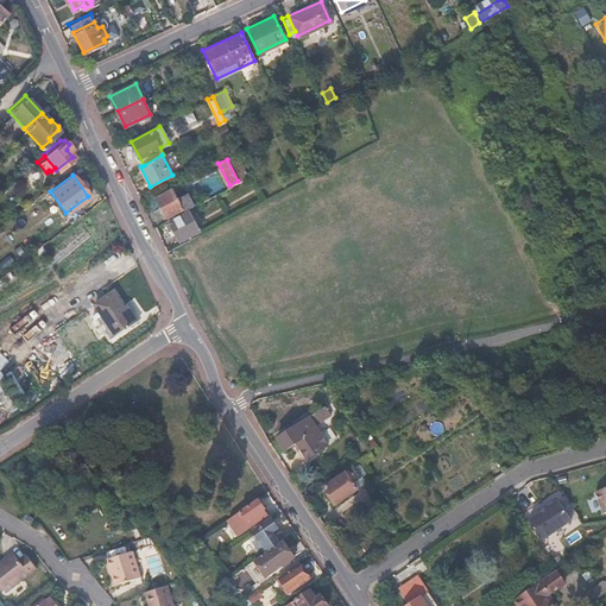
[(181,208),(182,210),(191,206),(190,201),(190,199),(187,194),(183,196),(177,185),(155,197),(165,218),(181,208)]
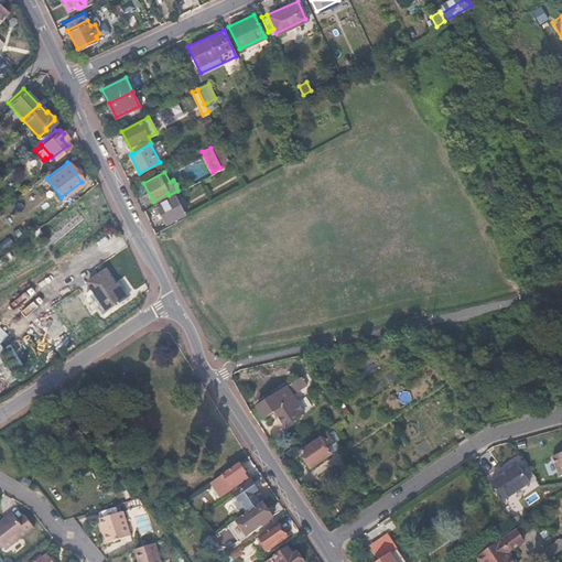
[(184,213),(174,195),(157,205),(166,223),(184,213)]
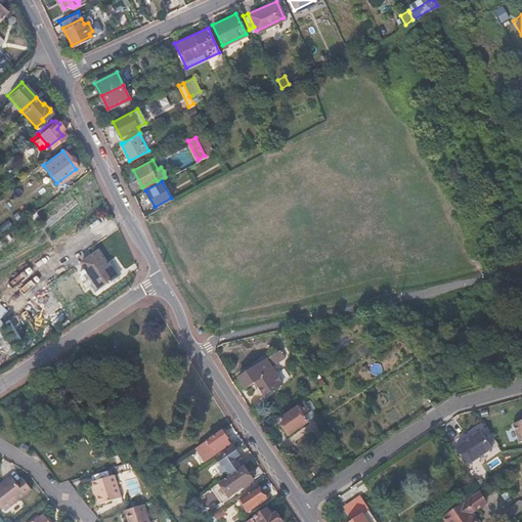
[(43,204),(61,190),(57,184),(52,187),(39,198),(43,204)]
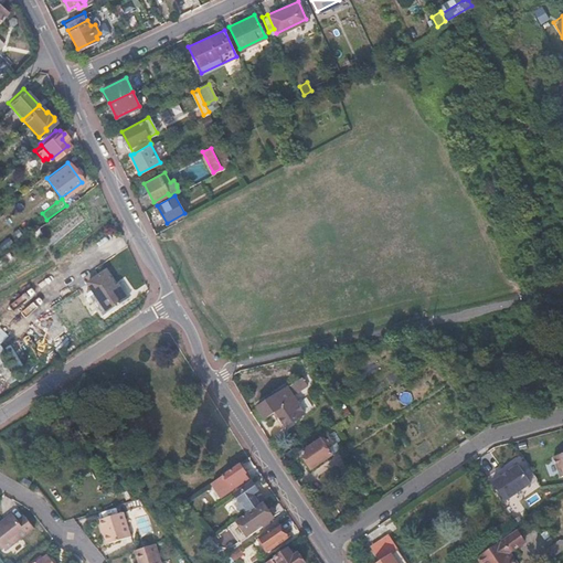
[(116,288),(104,268),(86,280),(92,288),(86,293),(102,315),(126,297),(119,286),(116,288)]
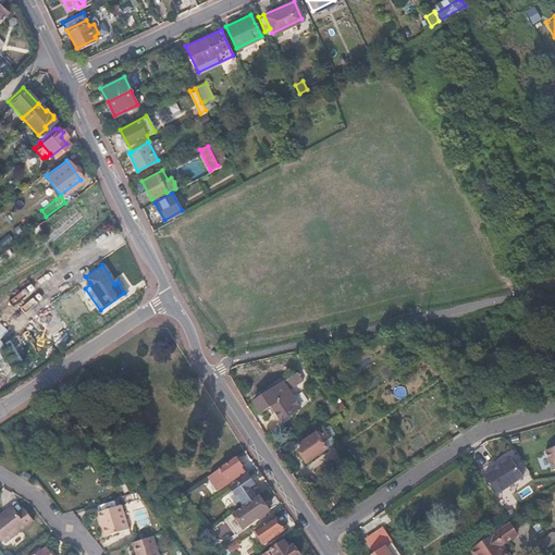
[(296,371),(253,401),(259,410),(270,404),(281,419),(300,406),(288,389),(301,380),(296,371)]
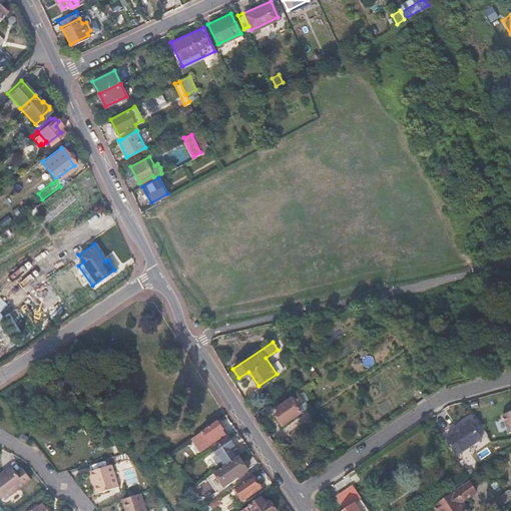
[(297,389),(288,395),(290,398),(296,407),(305,401),(297,389)]
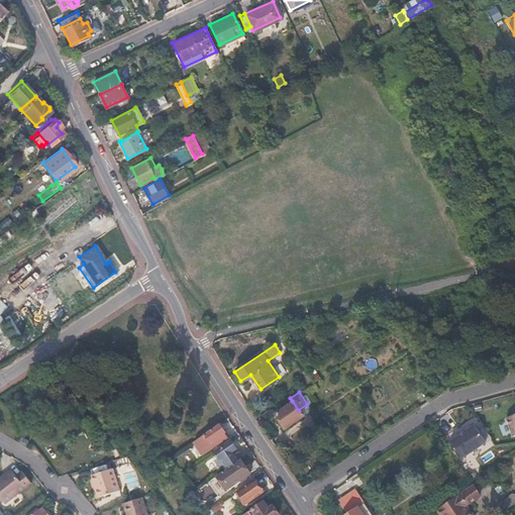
[(298,410),(292,401),(275,413),(285,426),(301,414),(298,410)]
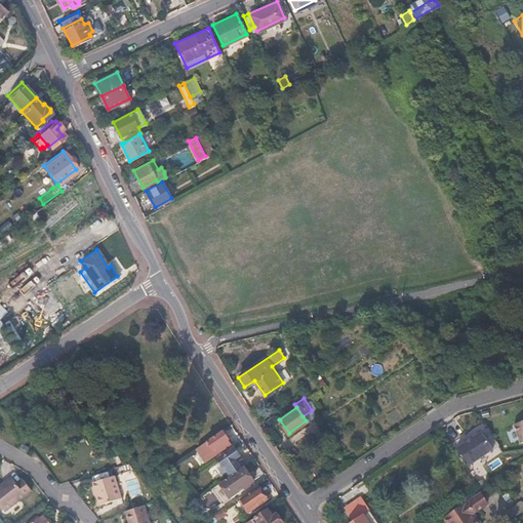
[(522,418),(513,424),(521,442),(522,441),(522,418)]
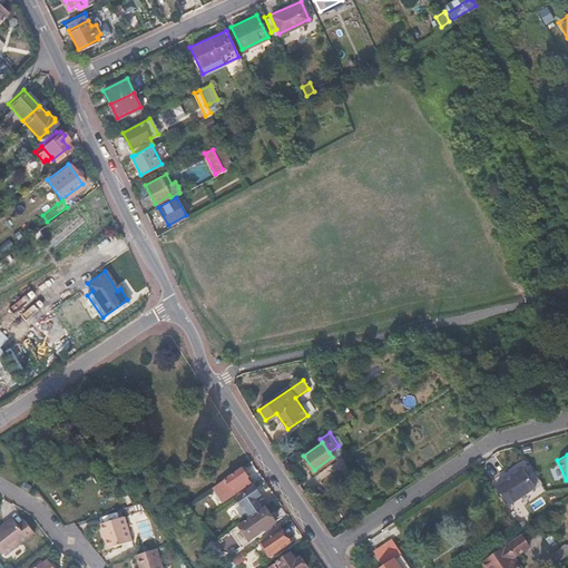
[(247,476),(242,467),(214,487),(223,500),(250,481),(246,477),(247,476)]
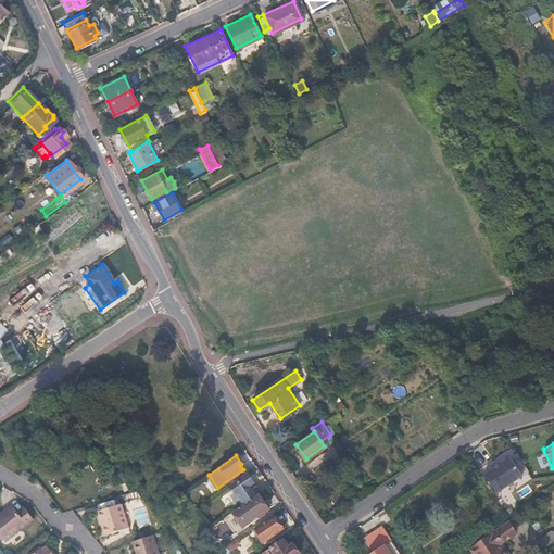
[(508,455),(483,471),(498,492),(523,476),(508,455)]
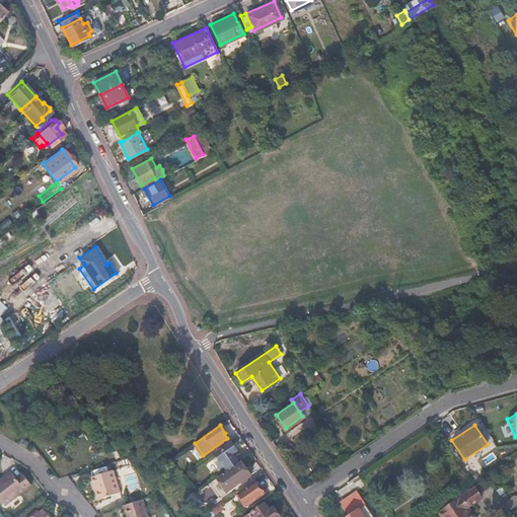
[(224,464),(227,468),(238,461),(232,452),(236,449),(231,441),(216,451),(220,457),(216,460),(220,467),(224,464)]
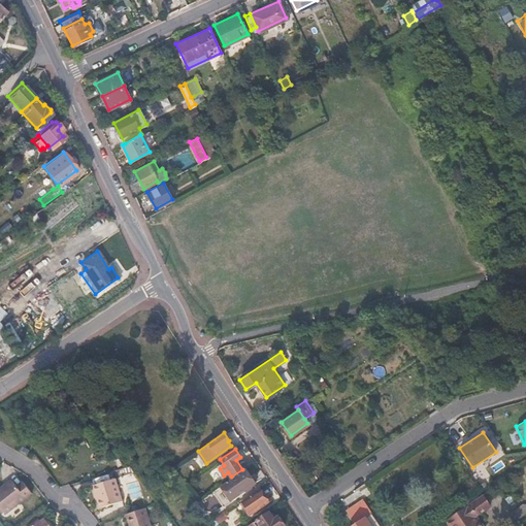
[(255,482),(245,467),(242,469),(231,477),(228,480),(232,487),(229,489),(229,491),(232,496),(235,497),(247,489),(245,488),(255,482)]
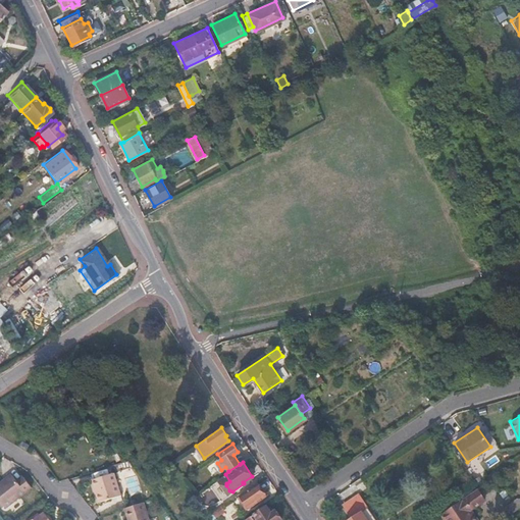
[(2,481),(10,475),(8,472),(0,479),(2,481)]
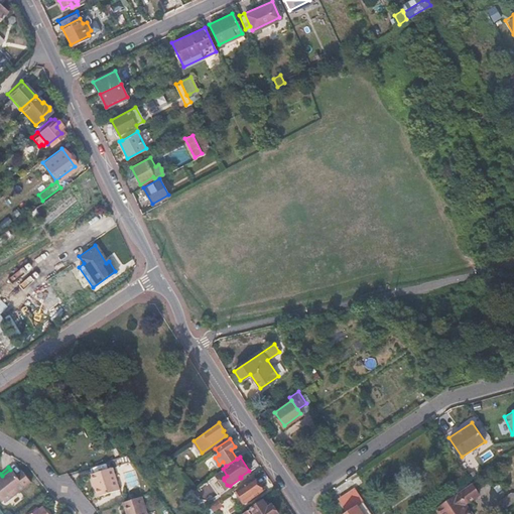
[(121,489),(114,467),(93,473),(99,496),(121,489)]
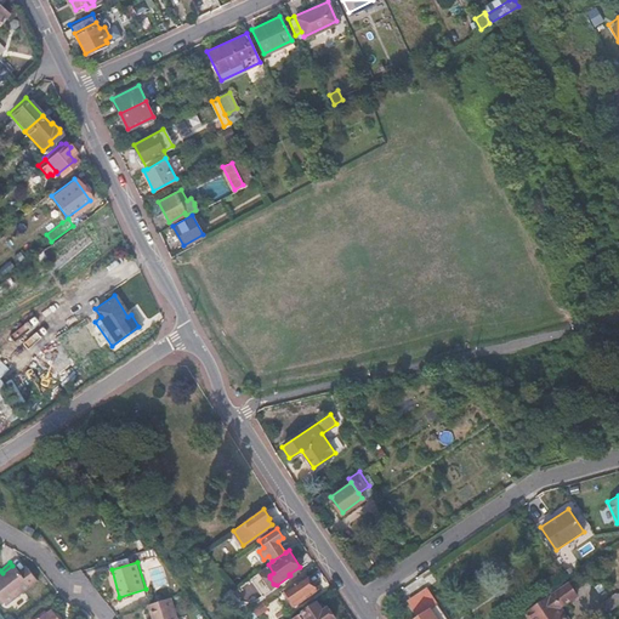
[(469,568),(464,562),(453,569),(458,575),(469,568)]
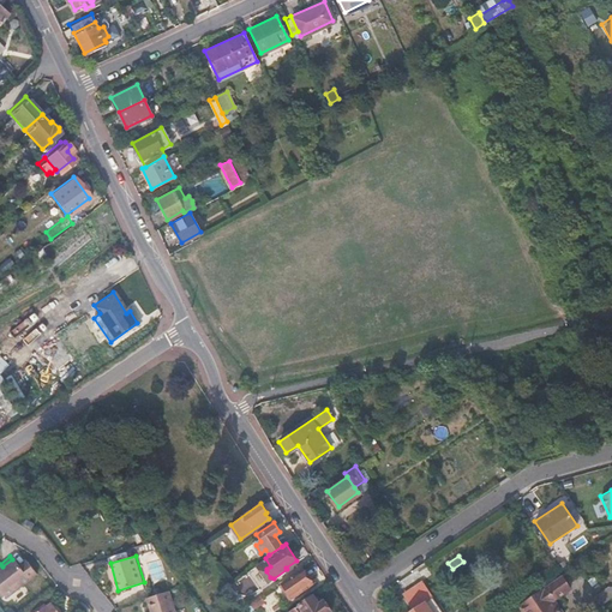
[(16,564),(12,559),(3,567),(0,564),(0,587),(6,594),(34,573),(23,558),(16,564)]
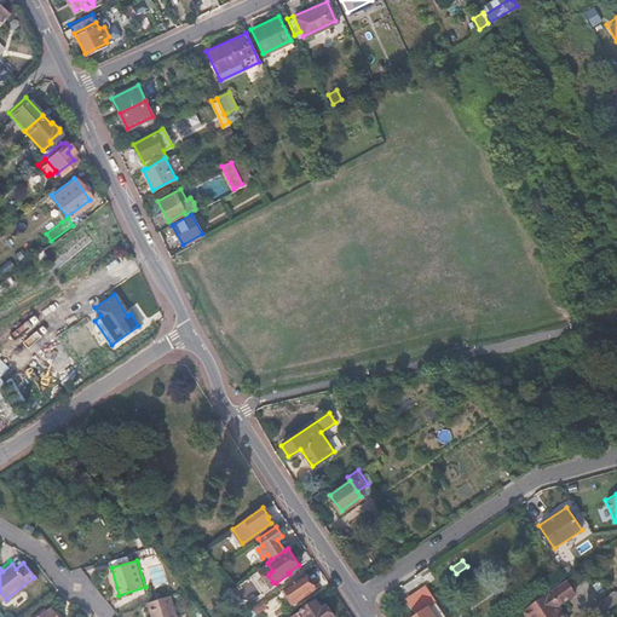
[(315,587),(305,572),(284,587),(294,601),(315,587)]
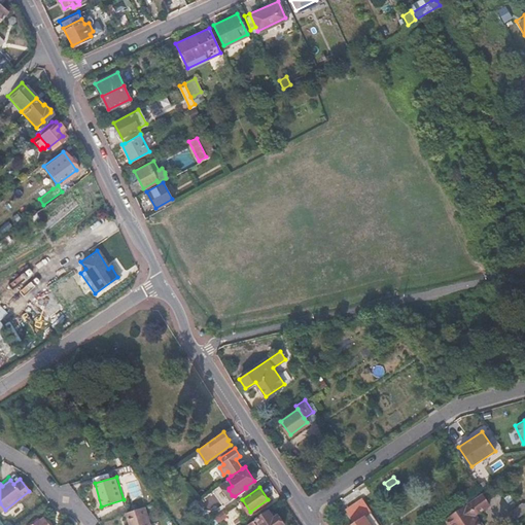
[(489,503),(482,493),(446,519),(450,524),(482,524),(475,514),(489,503)]
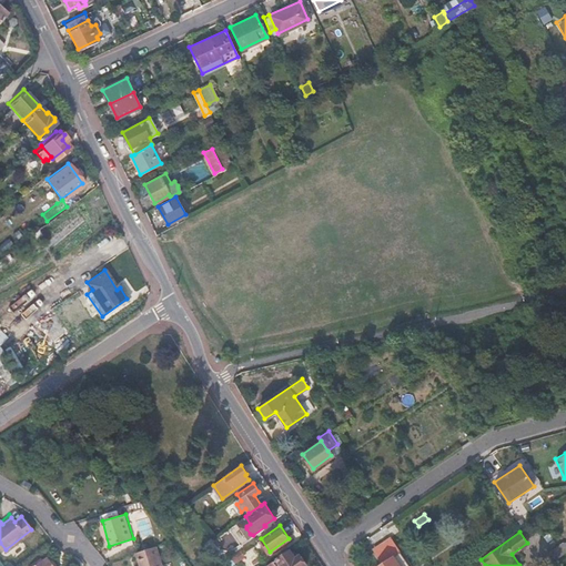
[(373,548),(380,558),(397,546),(391,536),(373,548)]
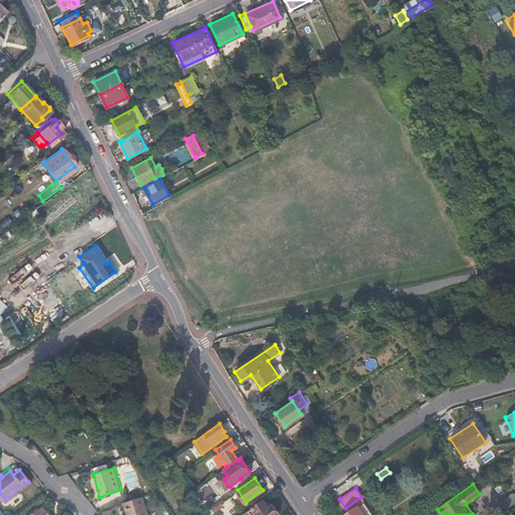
[(496,514),(514,499),(514,494),(513,493),(502,500),(501,498),(490,506),(496,514)]
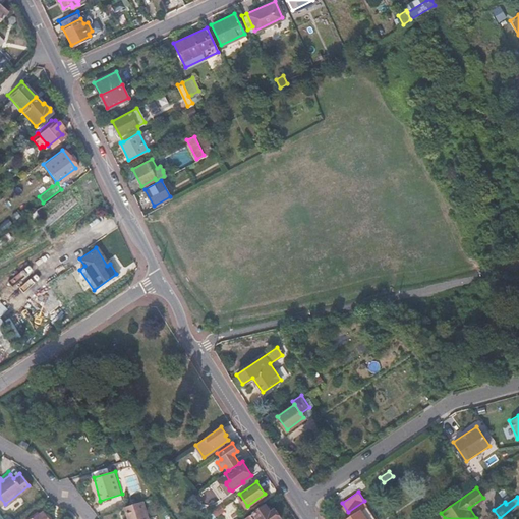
[(142,518),(137,501),(120,507),(123,518),(142,518)]
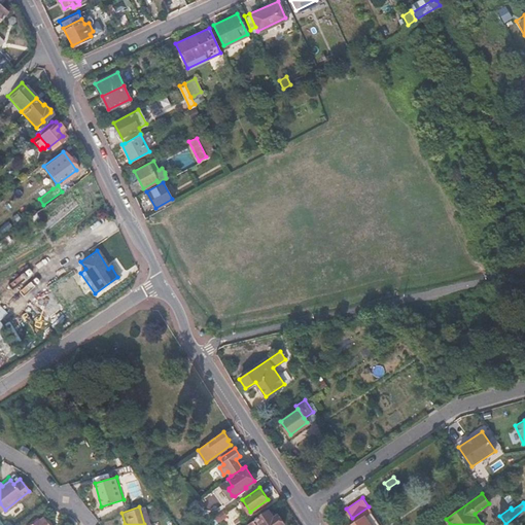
[(369,506),(352,518),(355,522),(350,524),(378,524),(380,524),(372,512),(373,512),(369,506)]
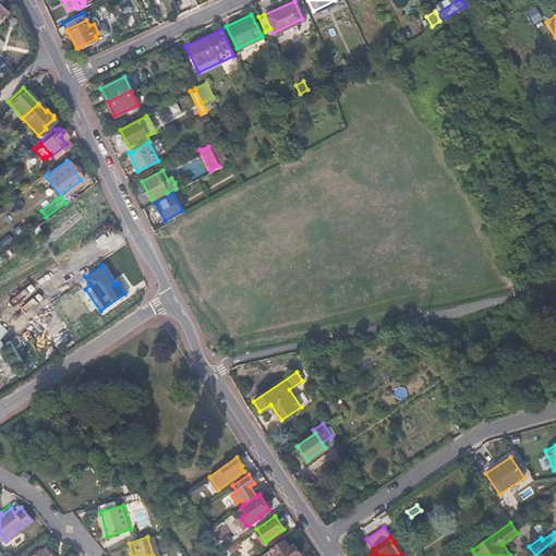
[(289,547),(283,540),(264,554),(265,555),(276,555),(277,555),(295,555),(300,553),(294,544),(289,547)]
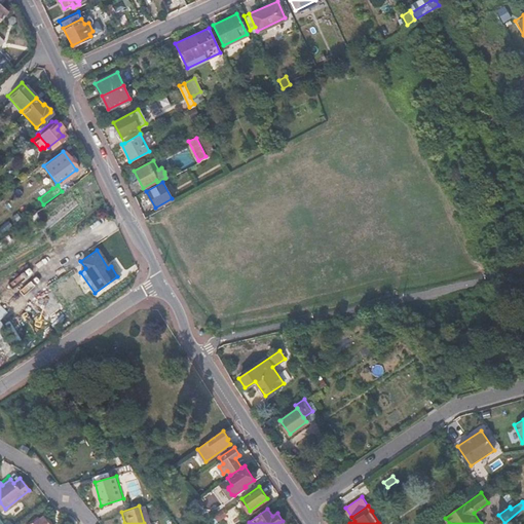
[(50,523),(51,523),(43,512),(40,515),(39,514),(26,523),(50,523)]
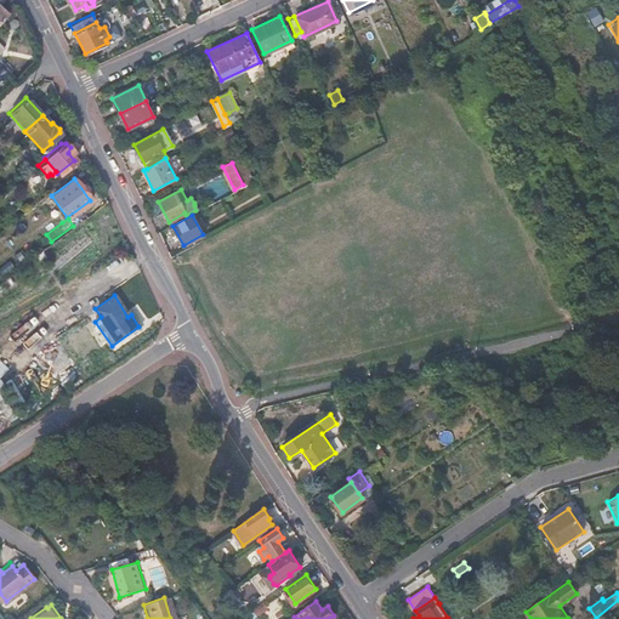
All buildings are outlined.
